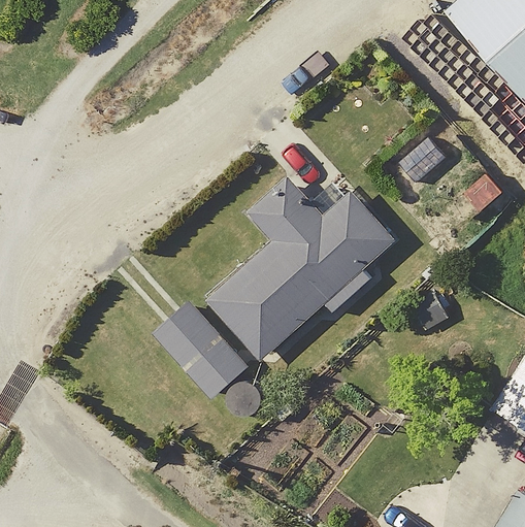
[(440,0),(436,4),(518,101),(524,95),(524,0),(440,0)]
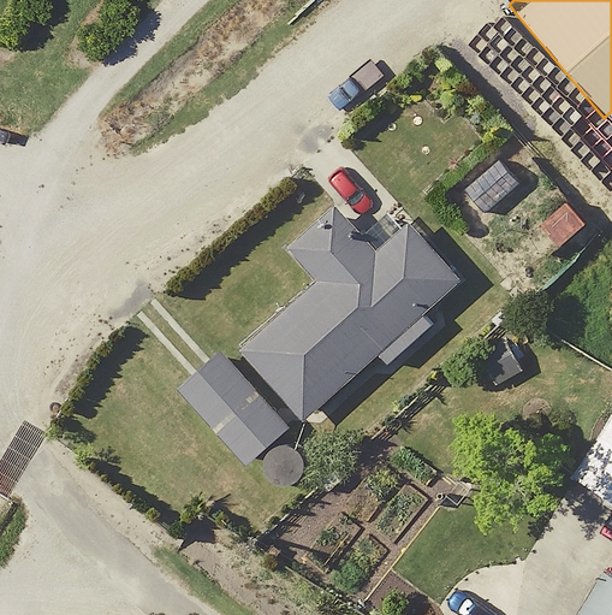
[(384,260),(342,213),(298,252),(327,285),(251,354),(308,418),(461,281),(416,230),(384,260)]
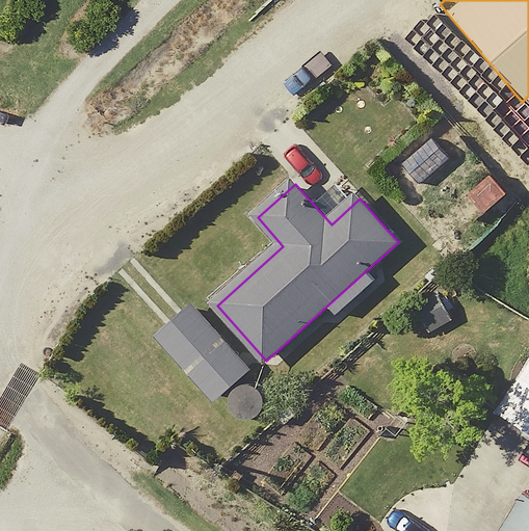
[(160,343),(217,405),(225,399),(247,424),(282,393),(256,364),(202,304),(160,343)]
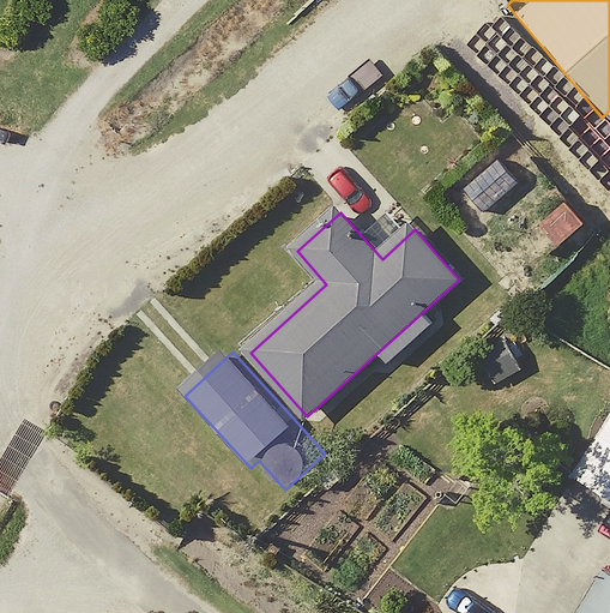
[(609,421),(578,479),(609,496),(609,421)]
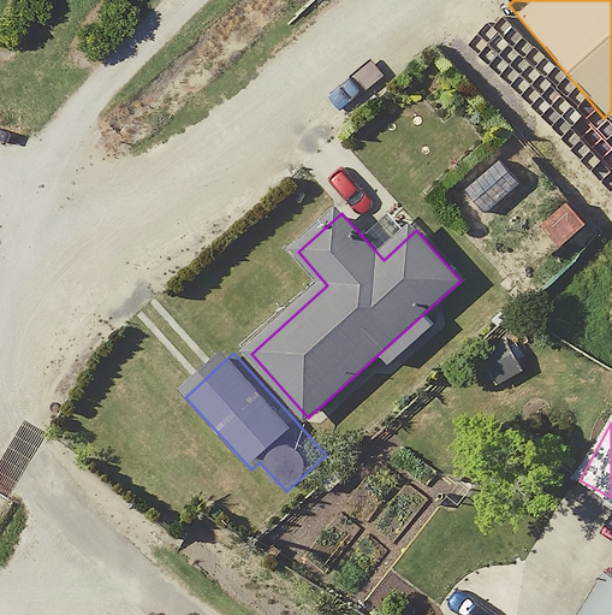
[(611,574),(587,614),(611,614),(611,574)]
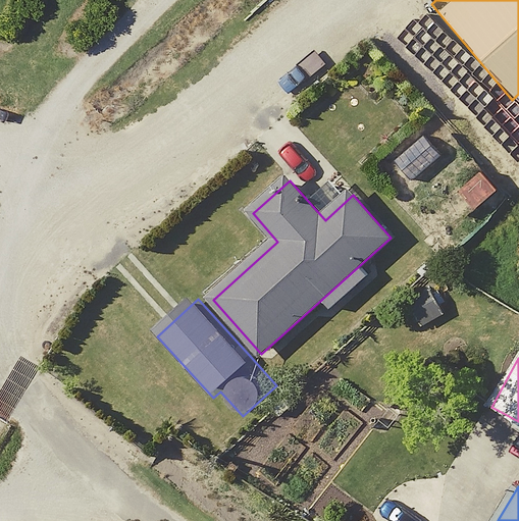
All buildings are outlined.
